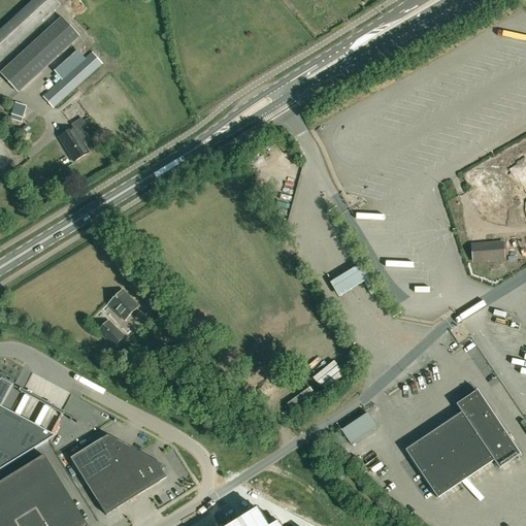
[(30,0),(0,26),(0,55),(59,2),(57,0),(30,0)]
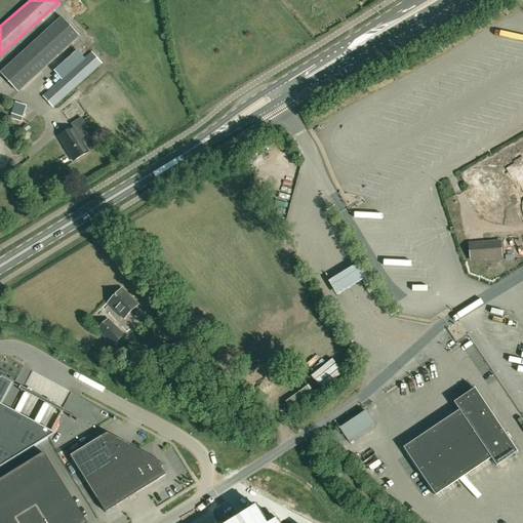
[(77,34),(59,15),(0,71),(0,73),(16,90),(77,34)]
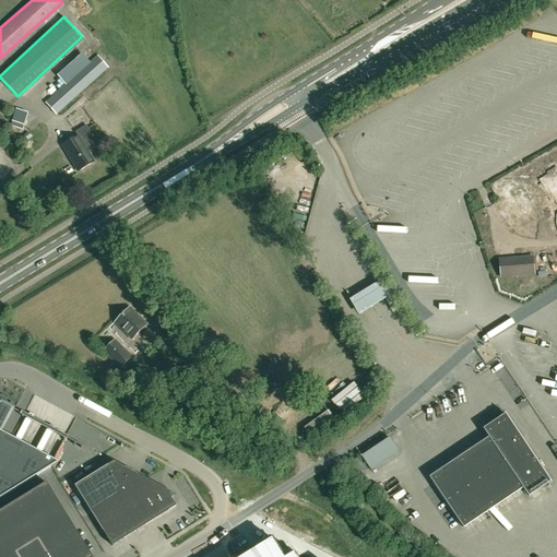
[(44,101),(54,111),(106,66),(96,54),(44,101)]
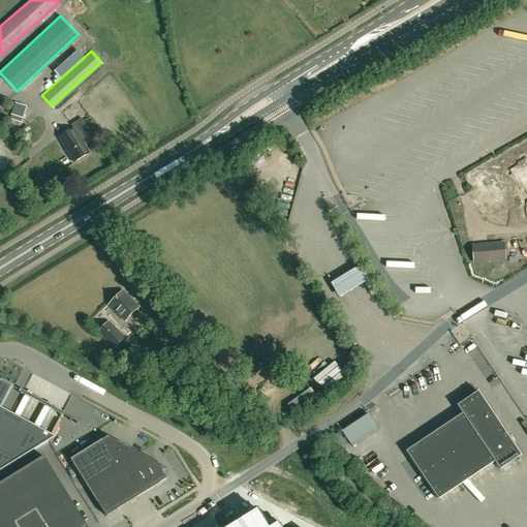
[(81,129),(75,132),(72,126),(57,135),(72,160),(87,151),(82,142),(86,140),(81,129)]
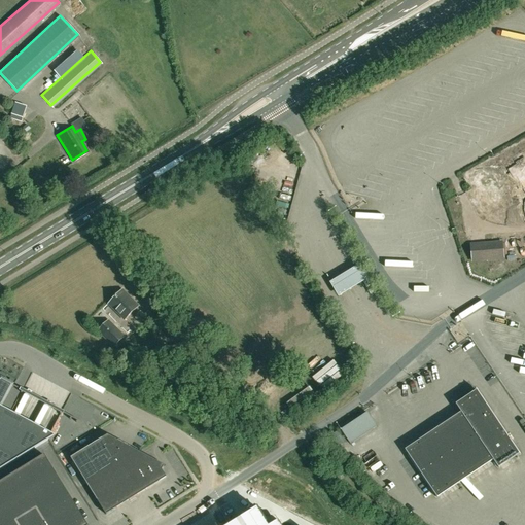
[(337,294),(365,276),(357,264),(327,281),(337,294)]
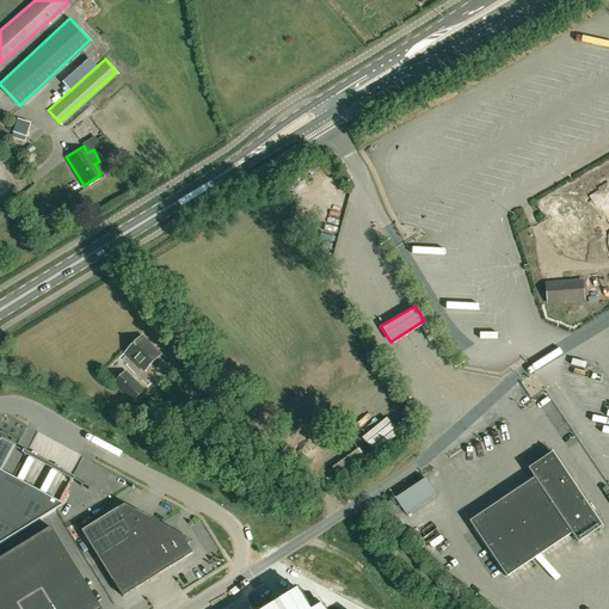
[(143,368),(159,352),(140,334),(124,349),(143,368)]
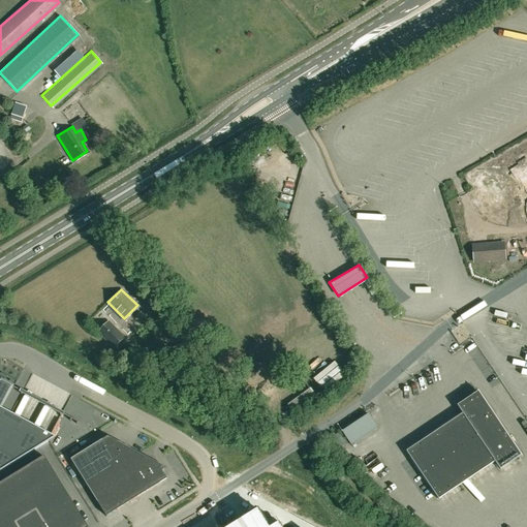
[(113,345),(123,335),(106,319),(96,330),(113,345)]
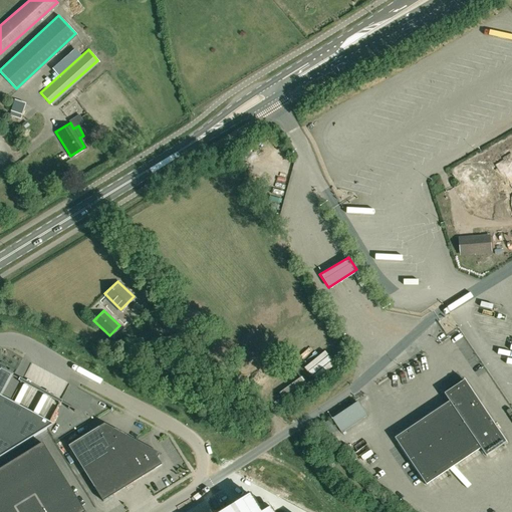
[(166,349),(174,346),(169,334),(161,336),(166,349)]
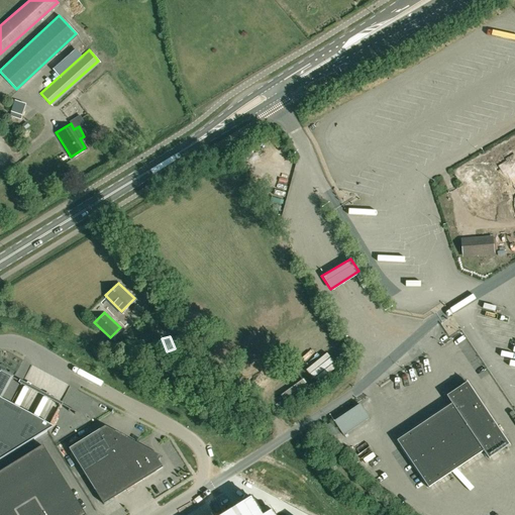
[(10,376),(0,370),(0,457),(53,425),(0,397),(0,394),(10,376)]
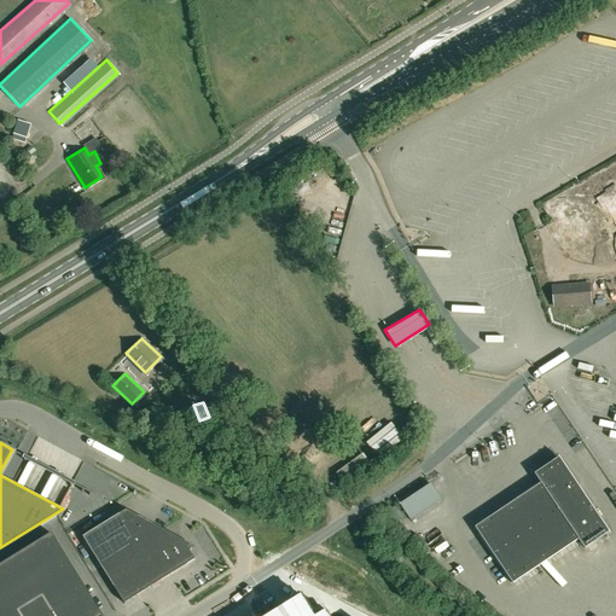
[(583,546),(608,529),(557,454),(533,471),(539,480),(472,524),(511,581),(577,536),(583,546)]
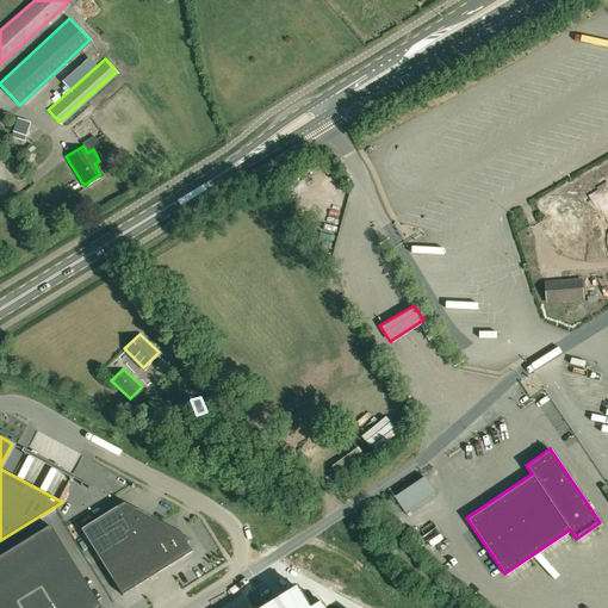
[(423,476),(394,496),(403,512),(434,492),(423,476)]
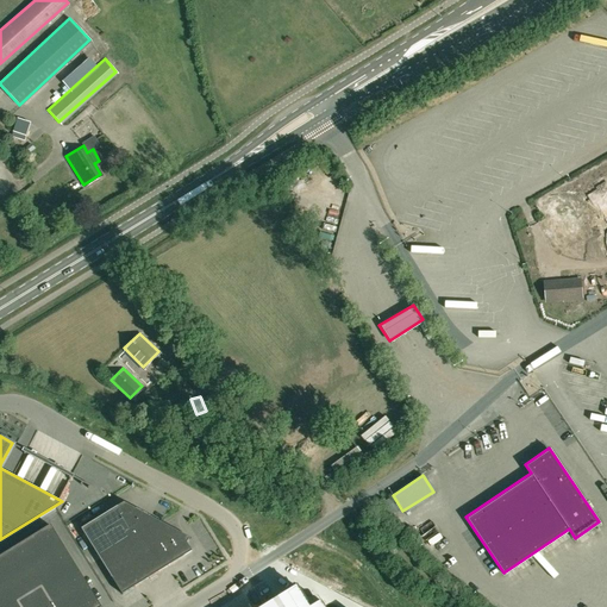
[(144,518),(142,513),(132,507),(129,511),(124,502),(124,501),(121,501),(79,527),(120,593),(133,586),(132,584),(151,573),(188,550),(179,534),(181,533),(168,526),(160,532),(155,524),(157,521),(148,515),(144,518)]
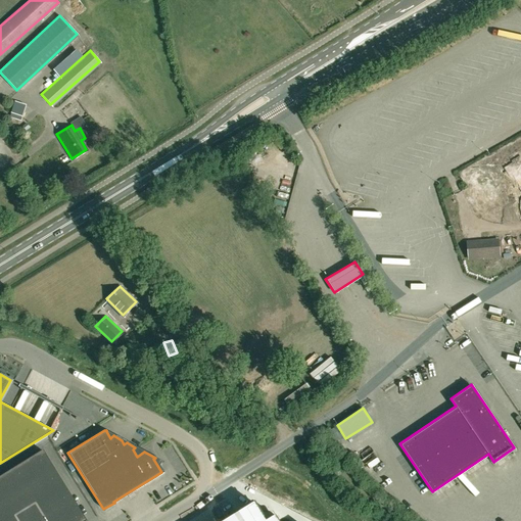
[(85,520),(86,520),(42,450),(0,476),(0,520),(85,520)]
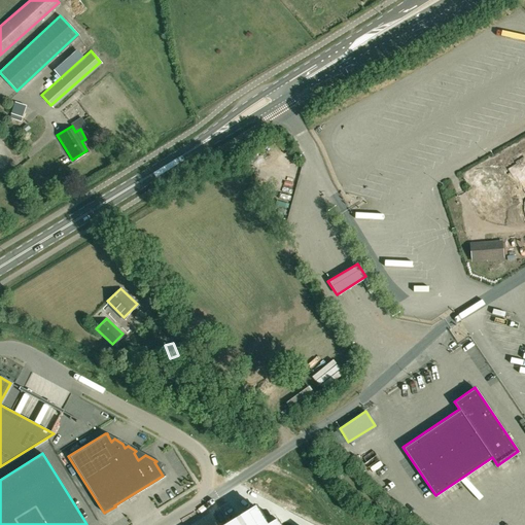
[(280,524),(276,519),(267,524),(255,505),(236,518),(237,519),(228,524),(226,524),(280,524)]
